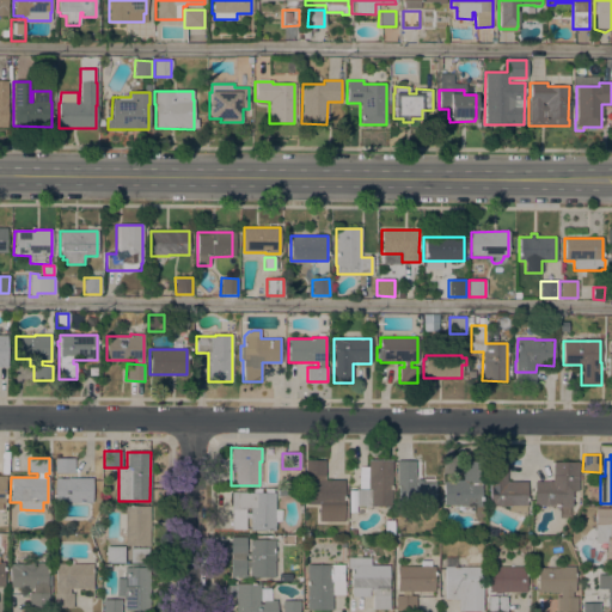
[(92,478),(92,503),(54,502),(55,478),(60,478),(60,473),(54,473),(54,458),(74,458),(74,473),(67,473),(67,478),(92,478)]
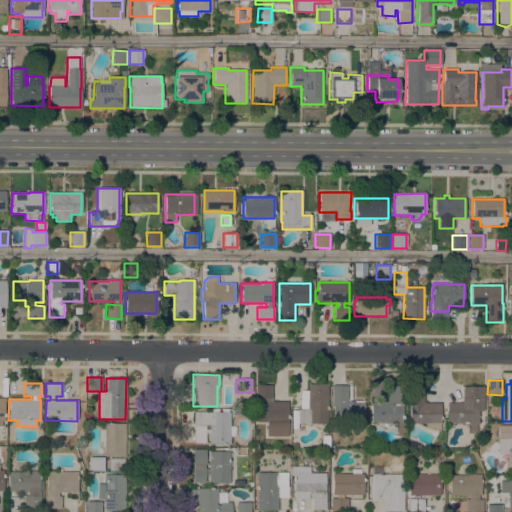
[(287,437),(266,436),(266,422),(256,422),(257,398),(255,398),(255,385),(272,385),(272,401),(288,402),(287,437)]
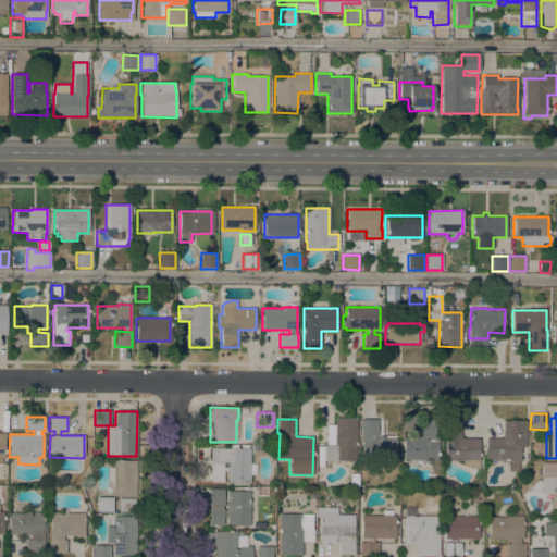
[(324,466),(317,466),(317,446),(334,446),(334,419),(357,419),(357,460),(324,460),(324,466)]
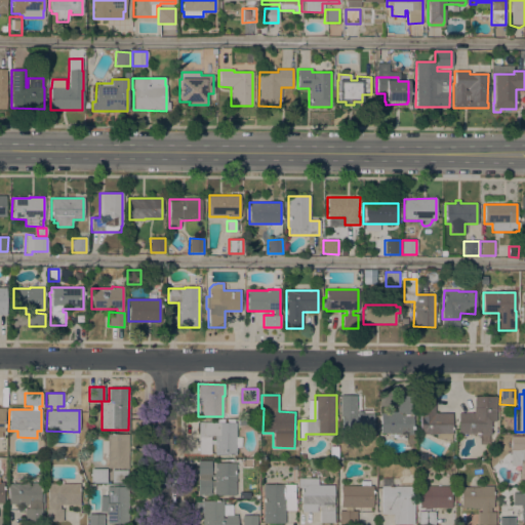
[(357,413),(373,413),(373,435),(339,434),(340,396),(357,396),(357,413)]
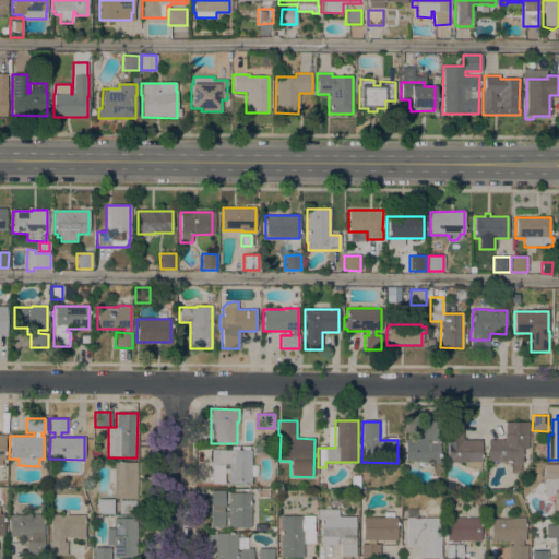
[(476,463),(476,467),(466,467),(466,462),(447,462),(447,435),(445,435),(445,421),(463,423),(463,440),(482,440),(482,463),(476,463)]
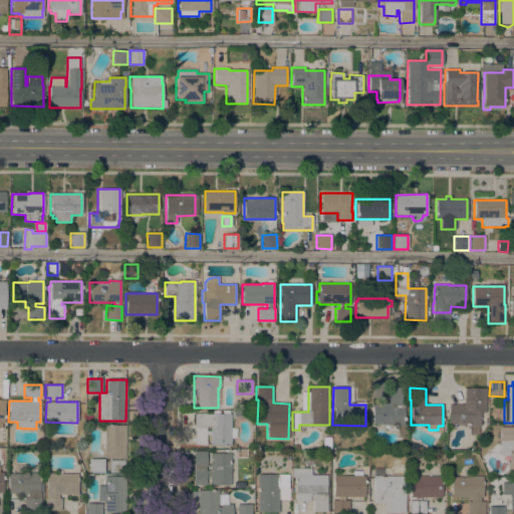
[(485,413),(480,413),(480,426),(479,426),(479,435),(469,435),(469,425),(449,425),(449,405),(464,405),(464,400),(464,389),(485,389),(485,413)]
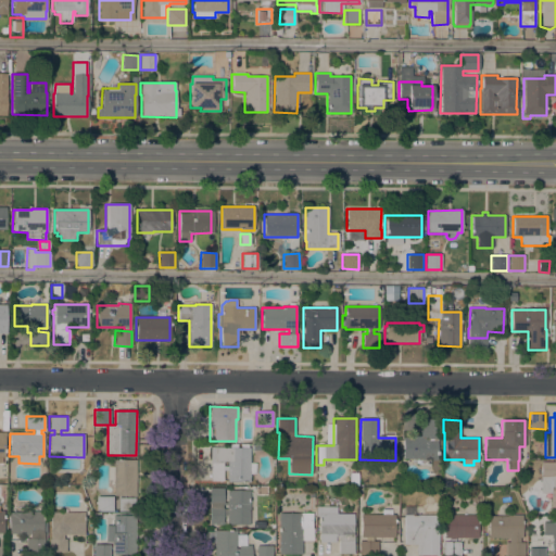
[(438,421),(437,460),(429,460),(429,467),(412,463),(412,459),(403,458),(403,438),(415,438),(415,437),(420,437),(420,421),(438,421)]
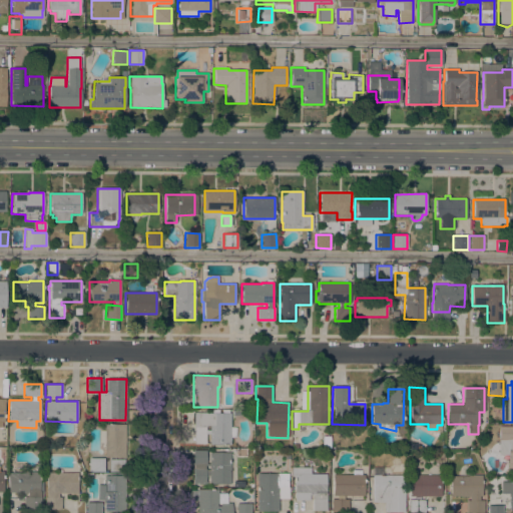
[(209,445),(209,434),(205,434),(205,444),(193,444),(194,413),(230,414),(230,427),(236,427),(235,438),(230,438),(230,445),(209,445)]
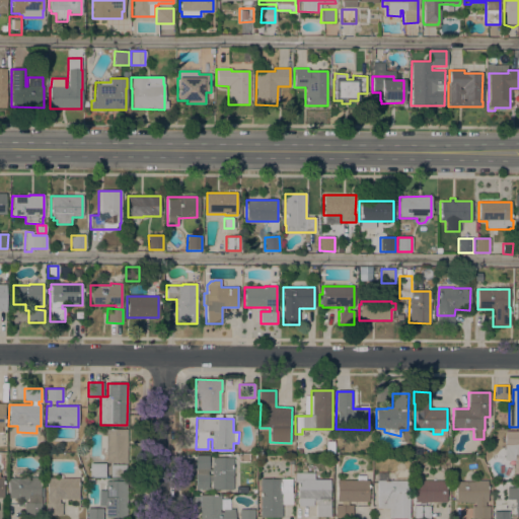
[(127,430),(127,462),(126,462),(126,477),(110,477),(110,464),(119,464),(119,462),(105,462),(105,429),(127,430)]
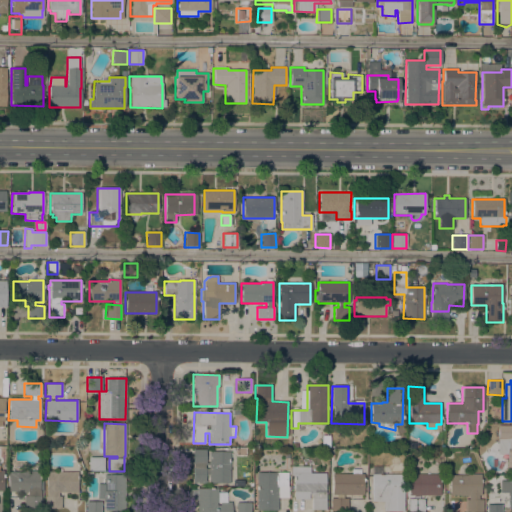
[(511,473),(507,473),(507,454),(498,454),(498,426),(511,426),(511,473)]
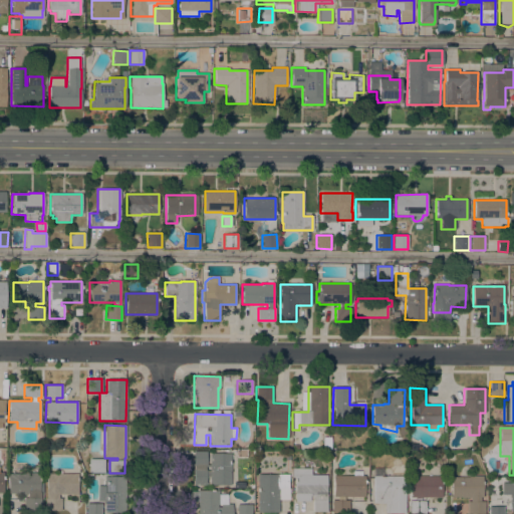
[(230,485),(210,485),(210,477),(206,477),(206,485),(194,485),(194,470),(195,466),(193,466),(194,452),(207,452),(206,464),(210,465),(210,454),(231,454),(230,485)]
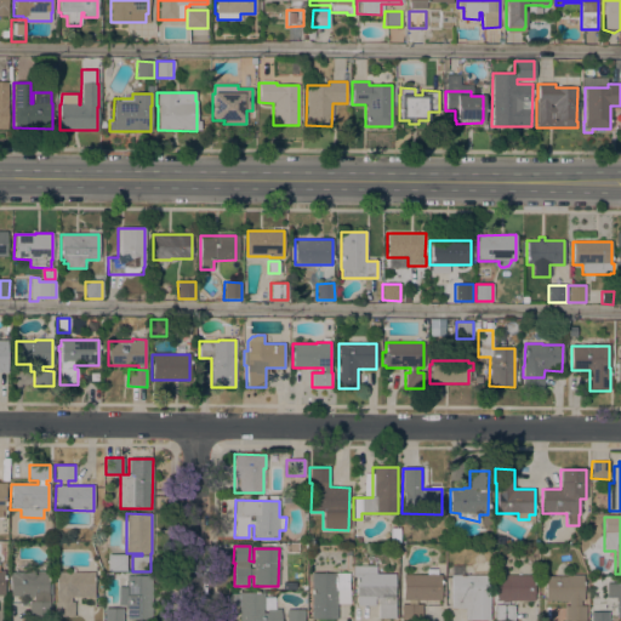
[(125,554),(125,571),(107,571),(107,554),(125,554)]
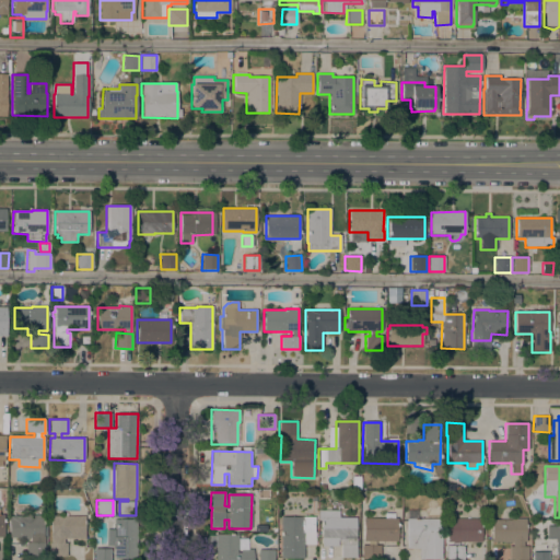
[(356,538),(357,538),(357,558),(340,558),(340,540),(338,540),(338,546),(322,546),(322,521),(318,521),(318,510),(339,511),(339,517),(356,517),(356,538)]
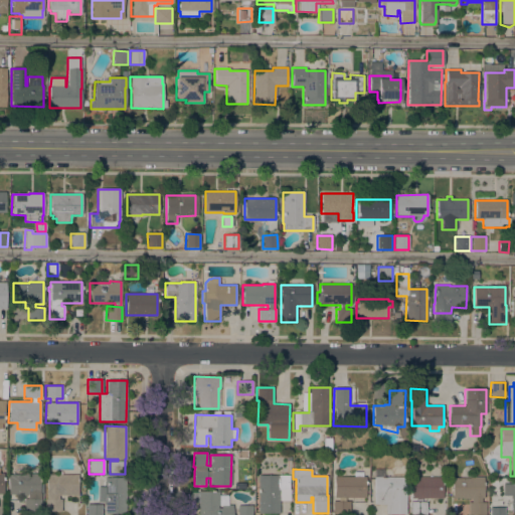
[(405,514),(385,514),(385,505),(374,505),(374,470),(384,470),(384,477),(405,478),(405,514)]
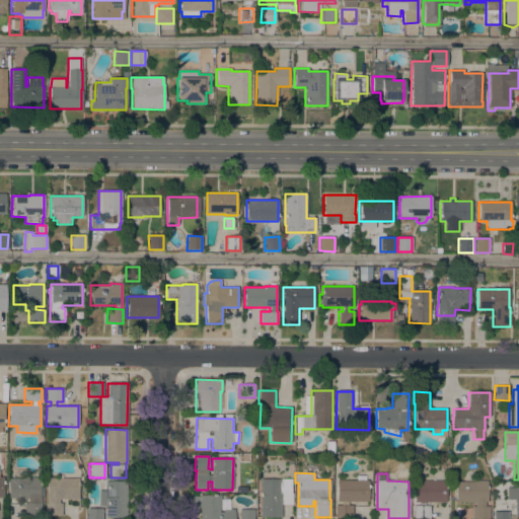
[(356,480),(357,475),(365,475),(365,480),(368,480),(368,502),(348,502),(348,505),(353,505),(353,518),(335,518),(336,505),(341,505),(341,502),(337,502),(338,480),(356,480)]
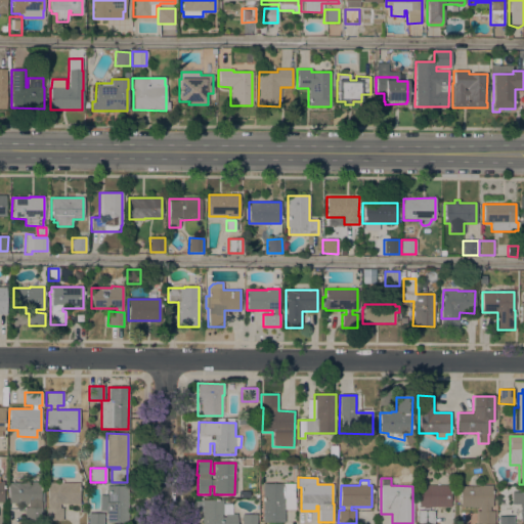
[(25,483),(25,482),(40,482),(40,501),(41,501),(41,521),(24,520),(24,508),(28,508),(28,505),(18,505),(18,504),(8,504),(8,482),(25,483)]
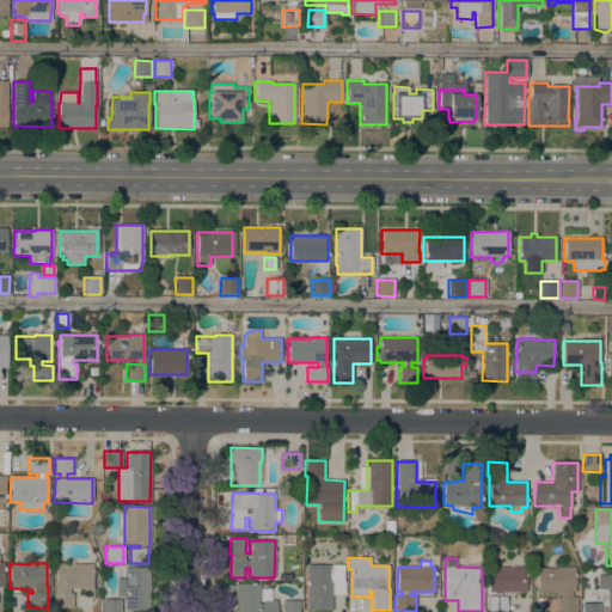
[(92,564),(92,589),(73,589),(73,609),(53,609),(53,593),(55,593),(55,564),(92,564)]
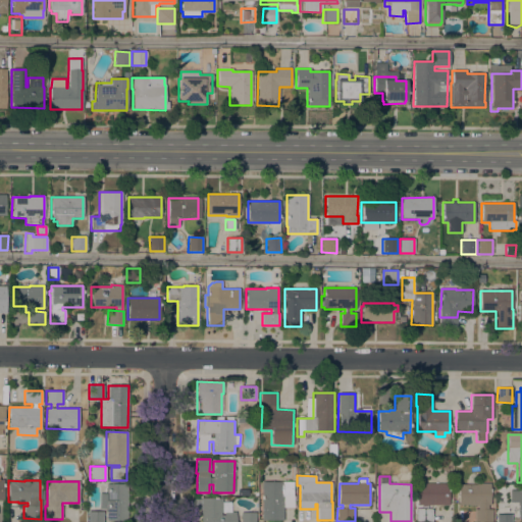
[(262,481),(293,482),(293,496),(294,496),(294,508),(283,508),(282,520),(261,520),(262,481)]
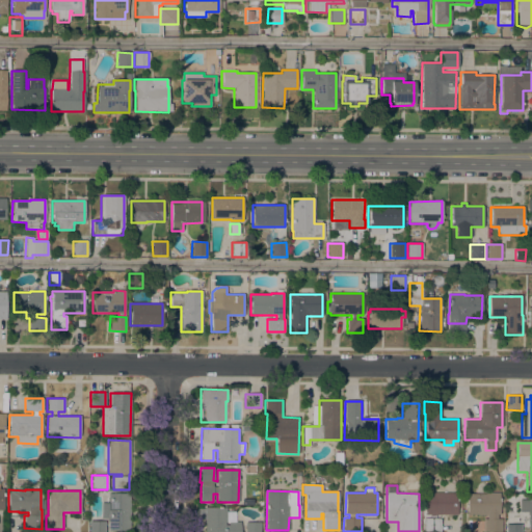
[(449,494),(449,493),(453,493),(453,494),(457,494),(457,514),(435,514),(435,519),(441,519),(441,531),(423,531),(423,519),(429,519),(429,514),(425,514),(425,494),(449,494)]
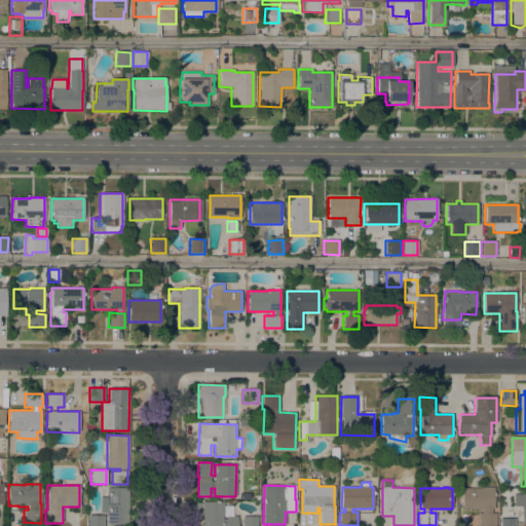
[(480,488),(480,487),(494,487),(494,509),(491,509),(491,513),(495,513),(495,525),(478,525),(478,513),(481,513),(481,510),(473,510),(473,509),(462,509),(462,488),(480,488)]
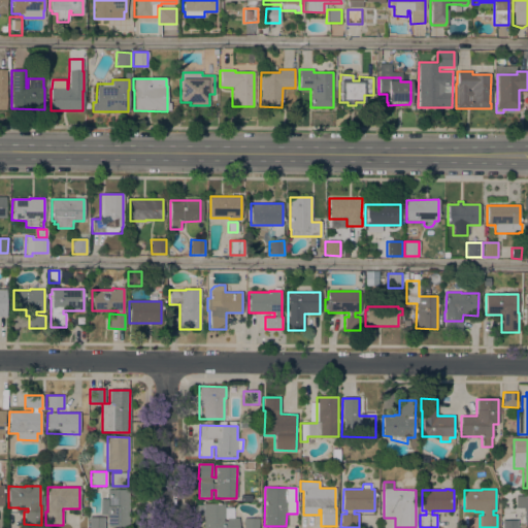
[(107,490),(129,490),(129,527),(107,527),(107,515),(100,514),(100,499),(107,499),(107,490)]
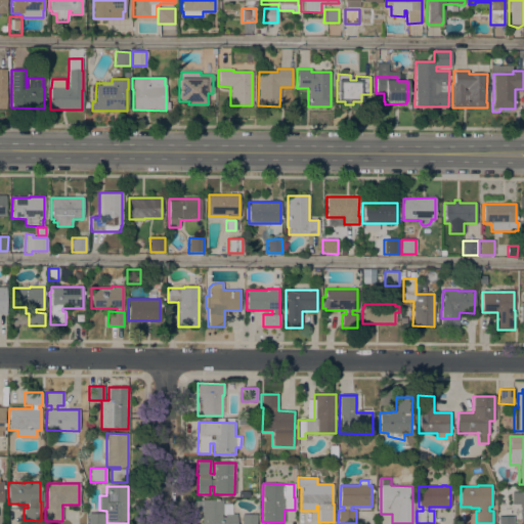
[(523,522),(520,522),(520,505),(512,505),(512,492),(520,492),(520,489),(523,489),(523,522)]
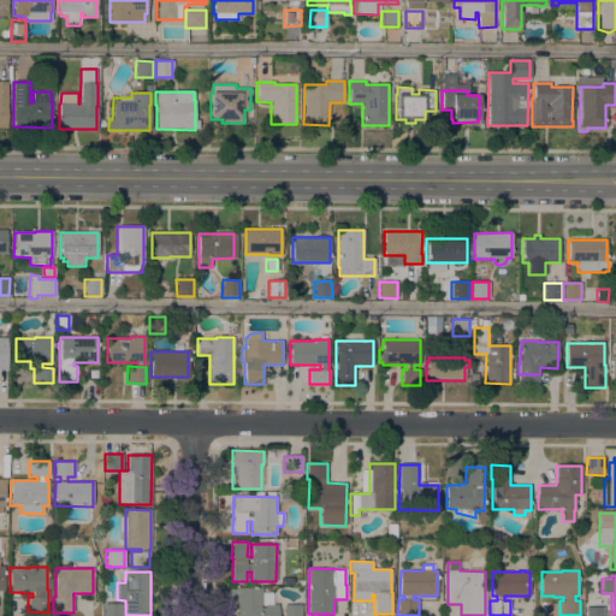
[(237,588),(262,588),(262,604),(272,605),(272,604),(278,604),(278,615),(237,615),(237,605),(236,605),(236,600),(237,600),(237,590),(237,588)]
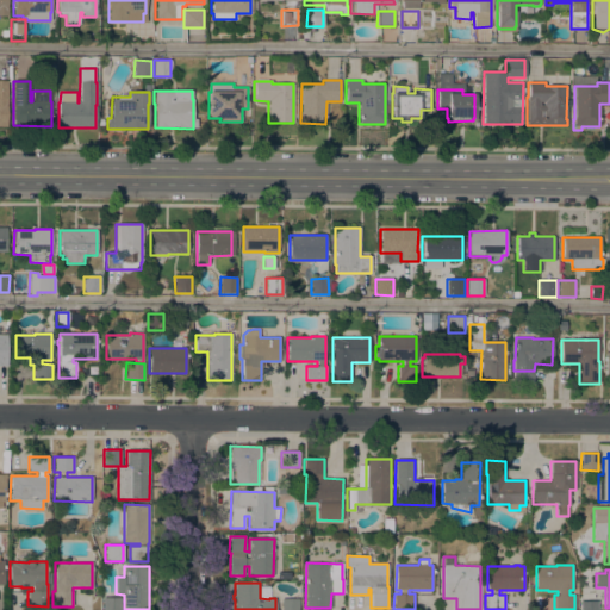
[(120,609),(103,609),(103,598),(120,598),(120,609)]
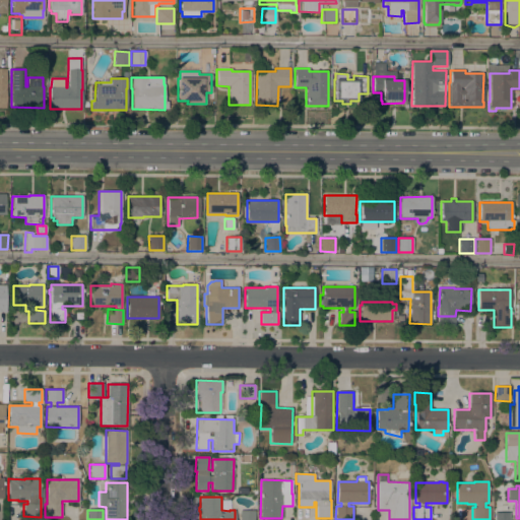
[(240,519),(240,511),(254,511),(254,519),(240,519)]
